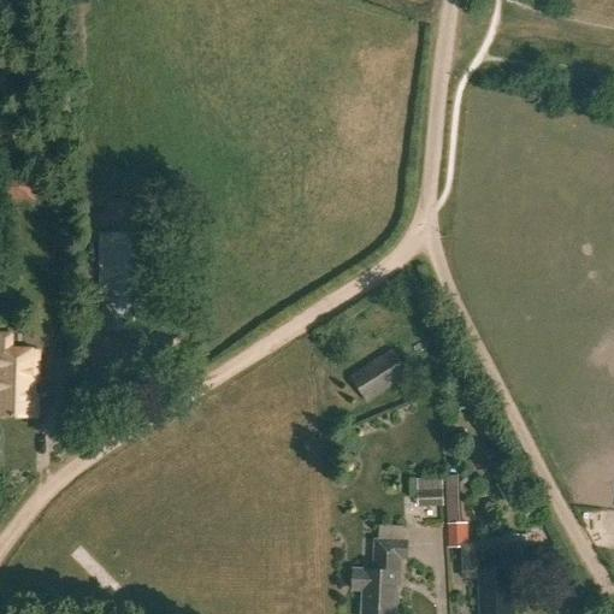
[(0,199),(39,198),(37,167),(0,169),(0,199)]
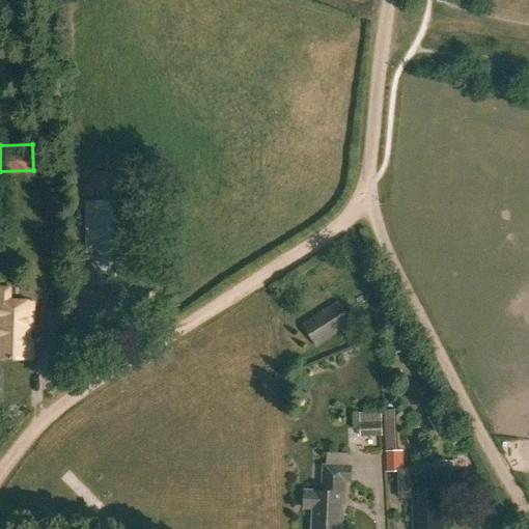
[(142,282),(141,200),(84,201),(84,282),(142,282)]
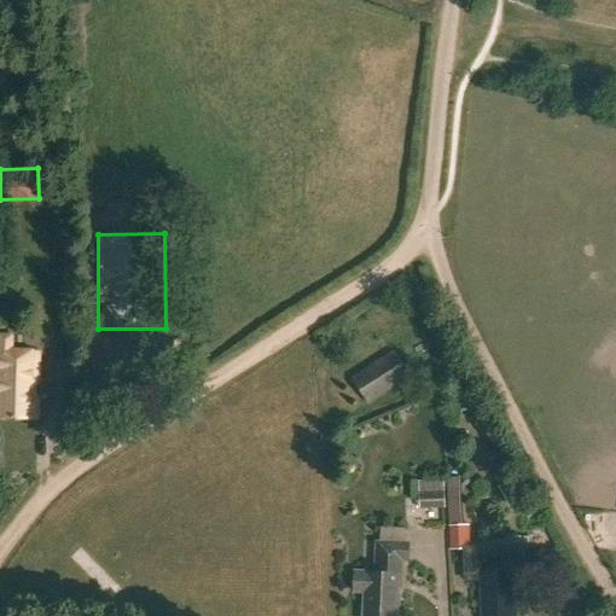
[(60,279),(62,296),(74,296),(73,278),(60,279)]
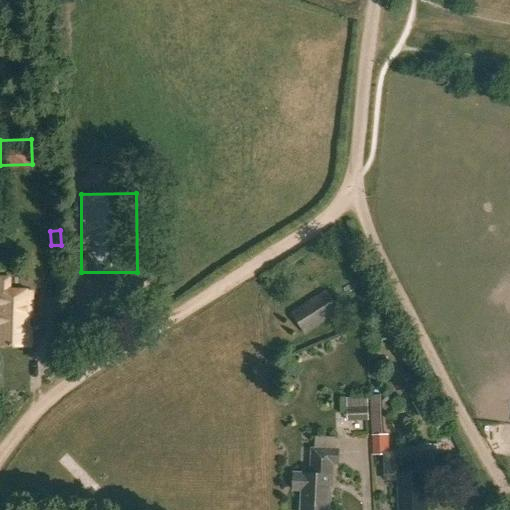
[(0,345),(29,347),(30,318),(32,318),(33,290),(9,289),(10,276),(0,275),(0,345)]
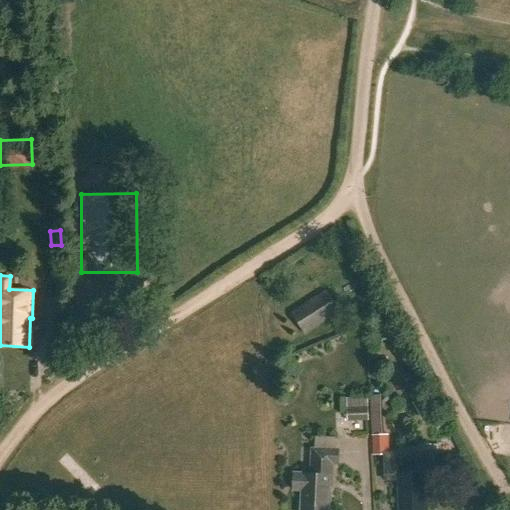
[(305,334),(339,313),(327,292),(292,312),(305,334)]
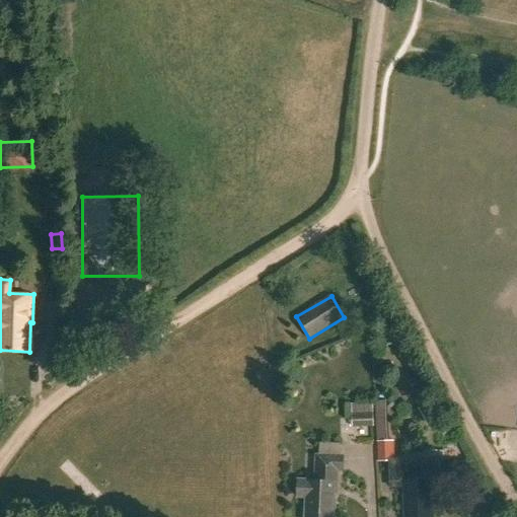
[(373,399),(375,474),(392,474),(391,440),(384,440),(383,399),(373,399)]
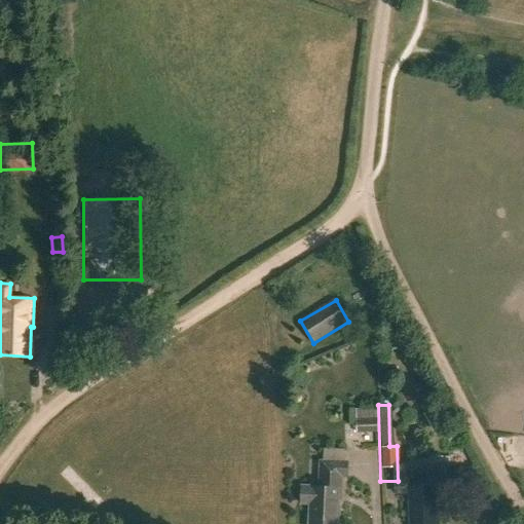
[(354,432),(377,431),(375,407),(353,408),(354,417),(353,417),(354,432)]
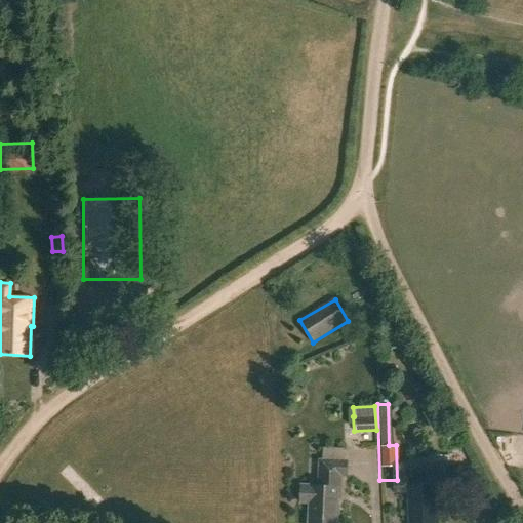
[(346,460),(319,459),(318,486),(300,485),(299,501),(309,503),(308,522),(335,522),(337,488),(339,488),(340,475),(346,475),(346,460)]
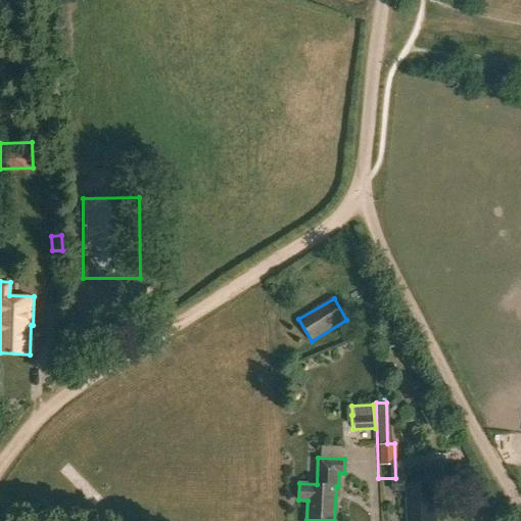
[(433,520),(432,481),(405,482),(407,520),(433,520)]
